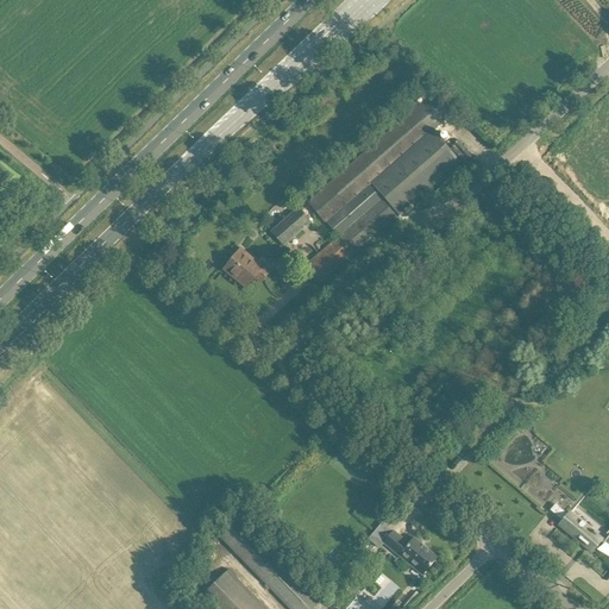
[(405,119),(308,203),(325,224),(338,238),(336,240),(316,257),(307,265),(321,281),(350,257),(350,258),(351,257),(352,256),(351,256),(376,233),(382,240),(401,223),(394,214),(382,200),(369,186),(370,183),(399,215),(460,163),(432,129),(450,114),(433,94),(418,107),(415,104),(402,115),(405,119)]
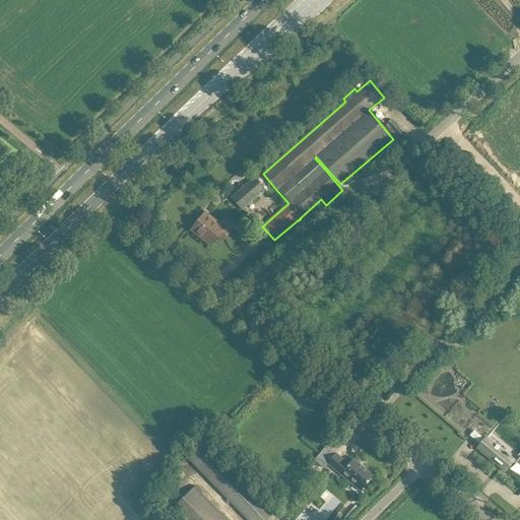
[(239,175),(242,179),(252,172),(248,167),(239,175)]
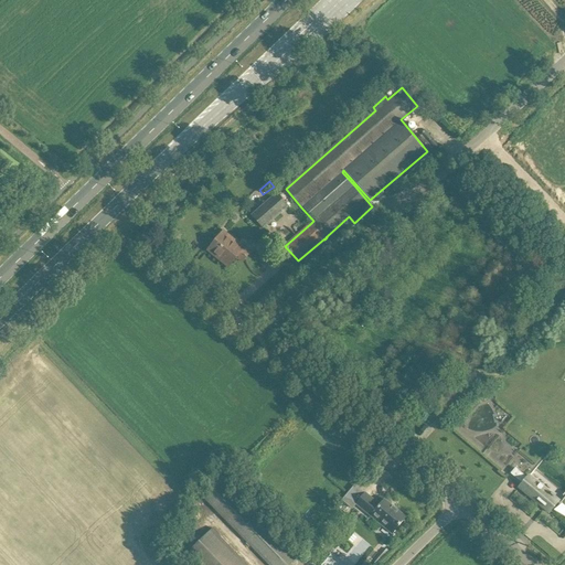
[(287,208),(275,194),(251,215),(262,228),(287,208)]
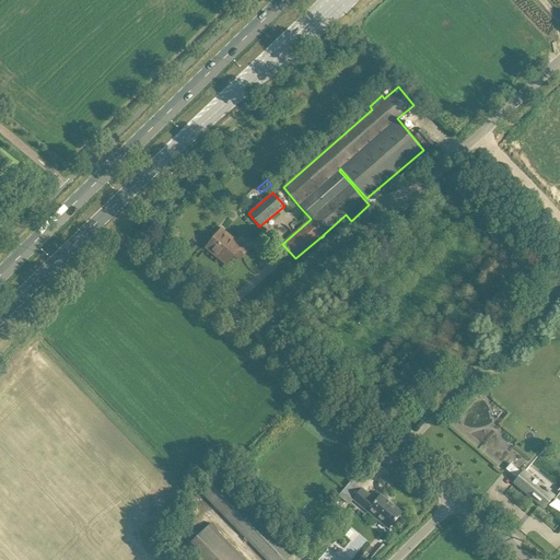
[(247,251),(230,236),(222,230),(206,248),(226,265),(235,255),(241,259),(247,251)]
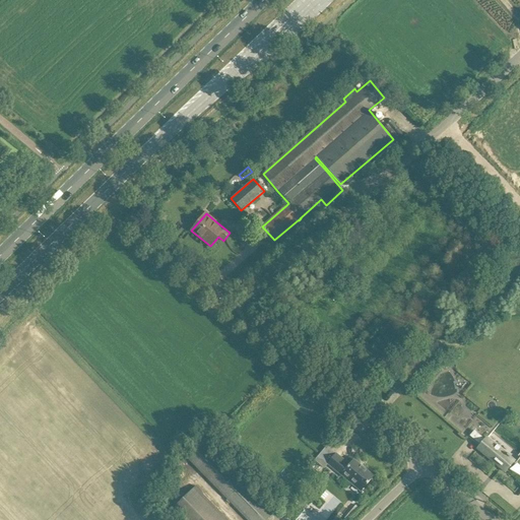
[(486,438),(477,449),(505,472),(515,461),(486,438)]
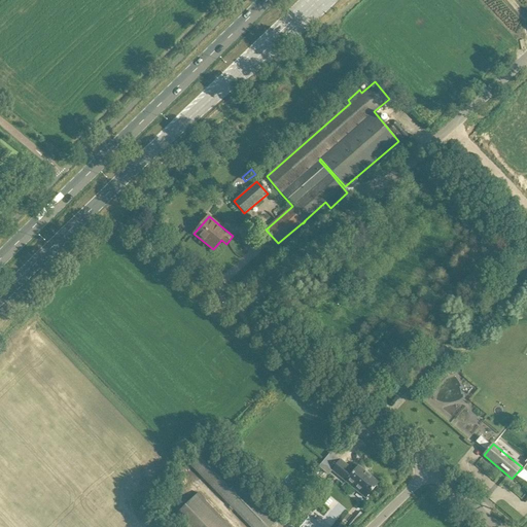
[(206,448),(189,463),(251,526),(270,526),(277,521),(206,448)]
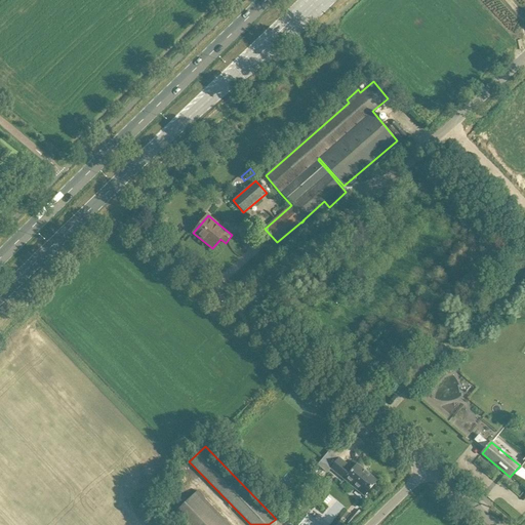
[(329,450),(318,465),(325,472),(337,457),(329,450)]
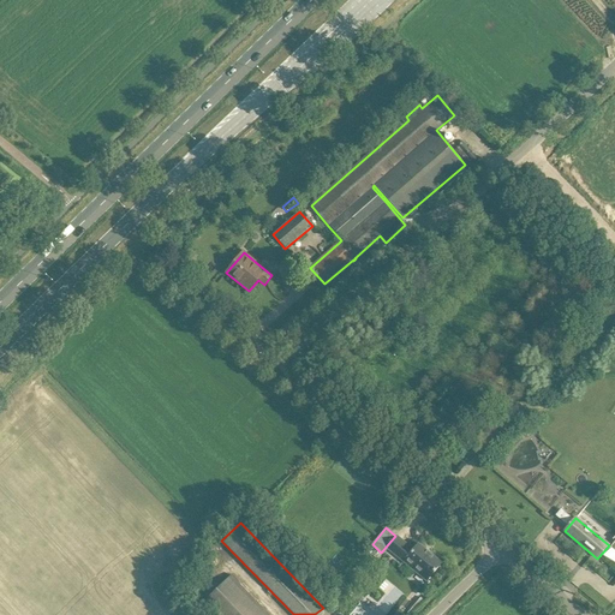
[(398,537),(390,545),(388,549),(411,568),(413,566),(429,579),(442,563),(418,544),(413,550),(398,537)]
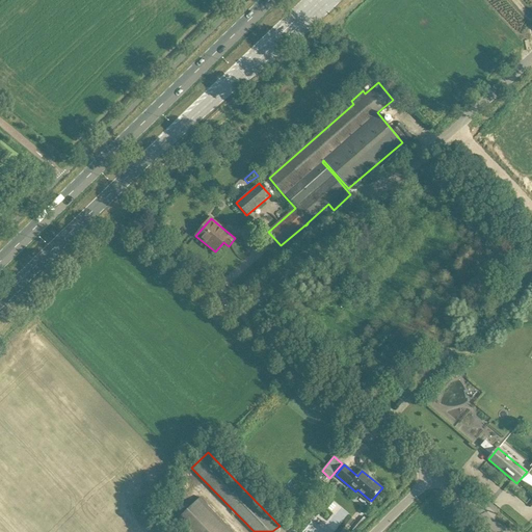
[(233,531),(200,498),(175,522),(184,531),(233,531)]
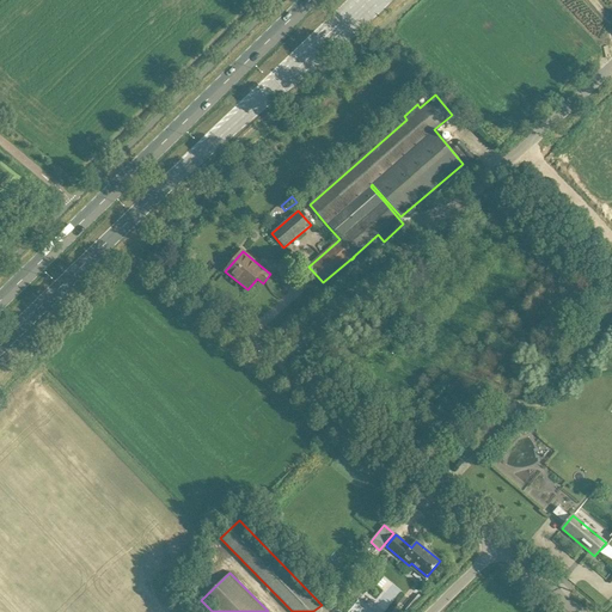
[(418,594),(405,610),(407,611),(408,611),(423,599),(418,594)]
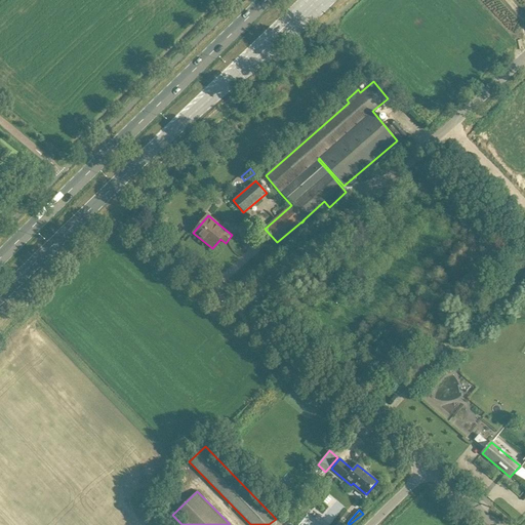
[(318,524),(308,516),(299,524),(318,524)]
